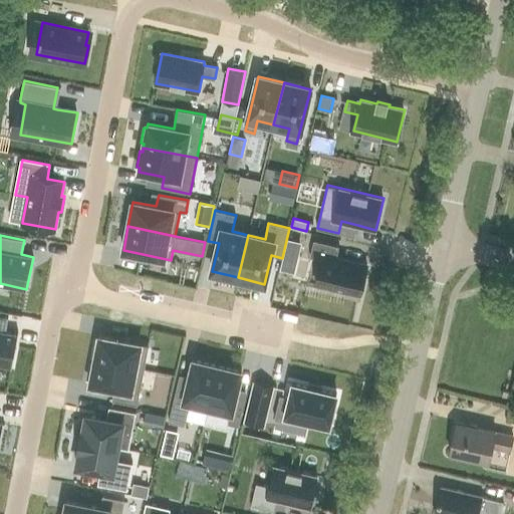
[(287,239),(283,256),(298,259),(302,242),(287,239)]
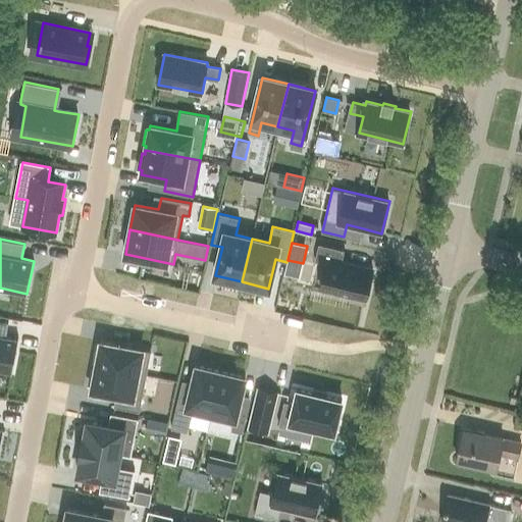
[(318,244),(314,260),(325,263),(319,288),(365,299),(372,269),(342,261),(344,250),(318,244)]
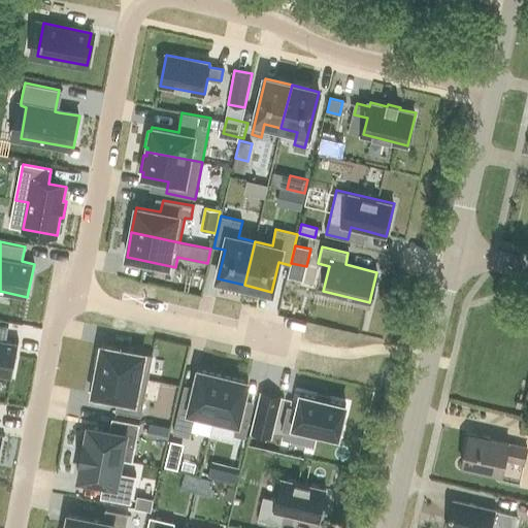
[(0,373),(12,376),(19,343),(6,340),(9,326),(0,324),(0,373)]
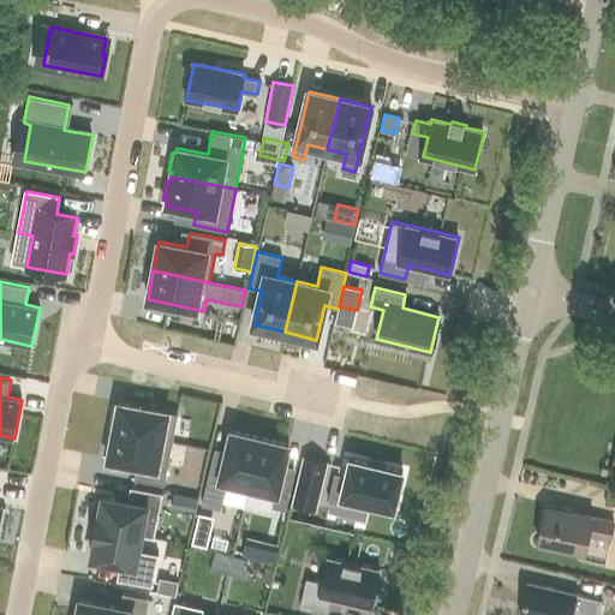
[(113,407),(111,427),(114,428),(113,433),(173,443),(178,416),(119,404),(118,408),(113,407)]
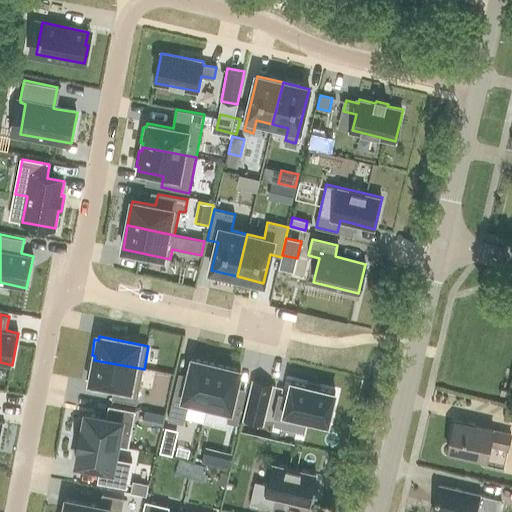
[(188,407),(206,411),(217,364),(193,358),(188,382),(178,379),(169,420),(184,423),(188,407)]
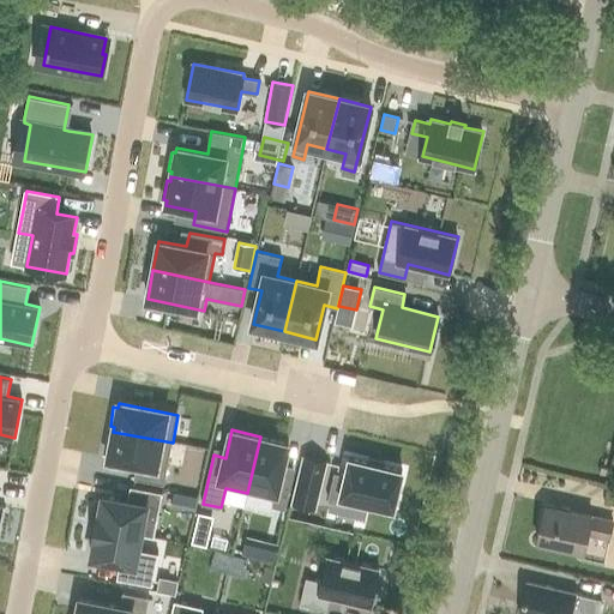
[(108,435),(104,455),(108,456),(107,461),(138,467),(134,481),(164,486),(173,443),(113,432),(112,437),(108,435)]
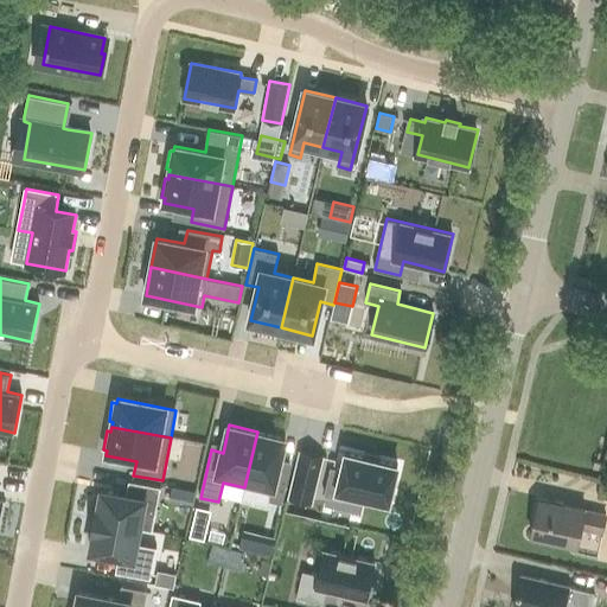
[(257,432),(244,487),(272,493),(270,500),(281,503),(289,468),(279,466),(285,439),(257,432)]
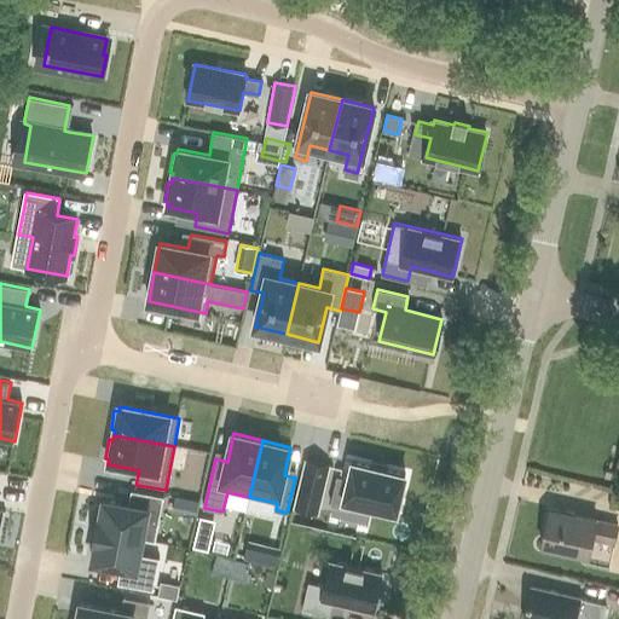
[(319,514),(330,466),(306,460),(294,508),(319,514)]
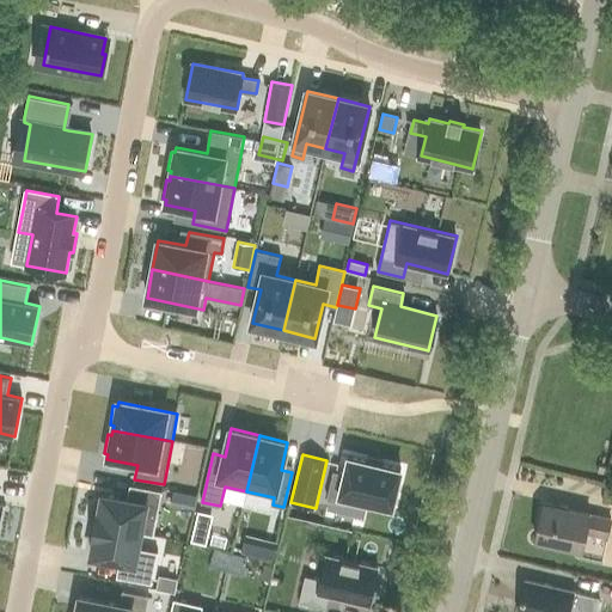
[(334,471),(326,499),(329,500),(328,509),(365,518),(368,501),(392,507),(393,501),(397,502),(401,487),(397,485),(402,469),(349,456),(344,473),(334,471)]
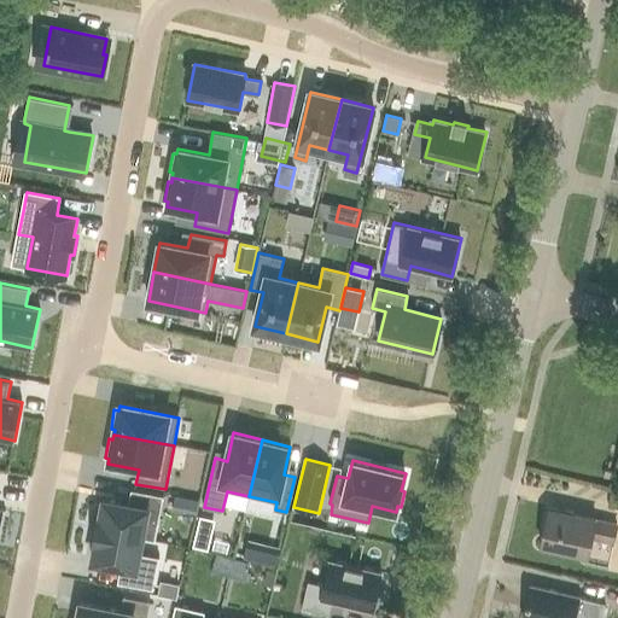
[(98,517),(95,529),(143,538),(155,541),(158,525),(164,495),(132,489),(129,503),(104,499),(100,517),(98,517)]
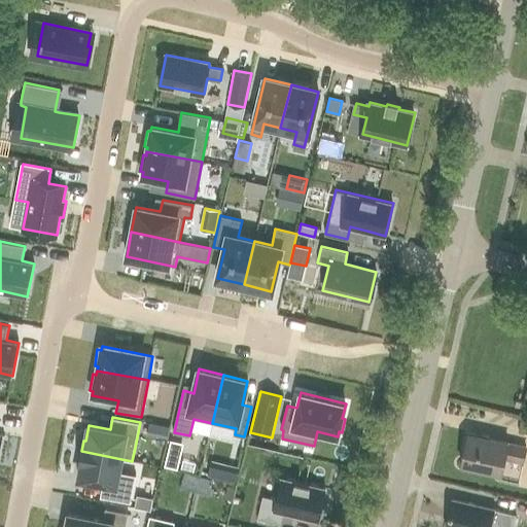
[(156,436),(159,424),(149,422),(147,434),(156,436)]
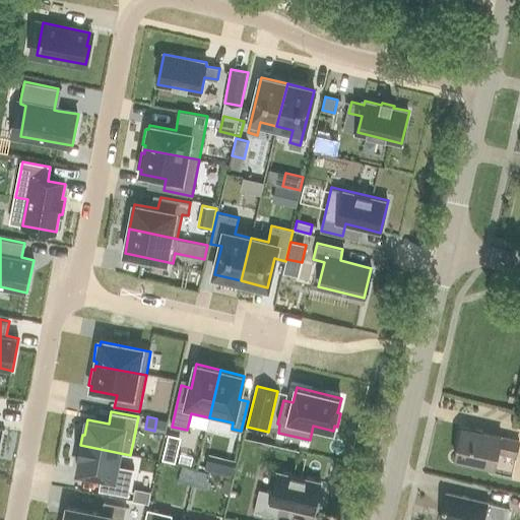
[(516,456),(519,441),(502,437),(462,428),(455,458),(495,467),(498,452),(516,456)]
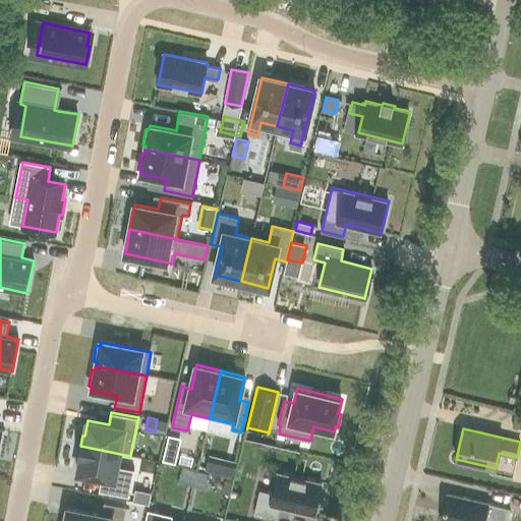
[(80,457),(78,472),(102,476),(100,490),(129,497),(134,469),(117,466),(120,454),(80,446),(78,456),(80,457)]
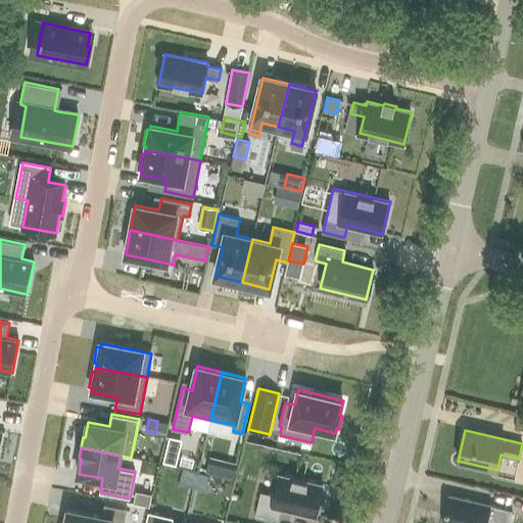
[(192,468),(194,459),(182,456),(179,465),(192,468)]
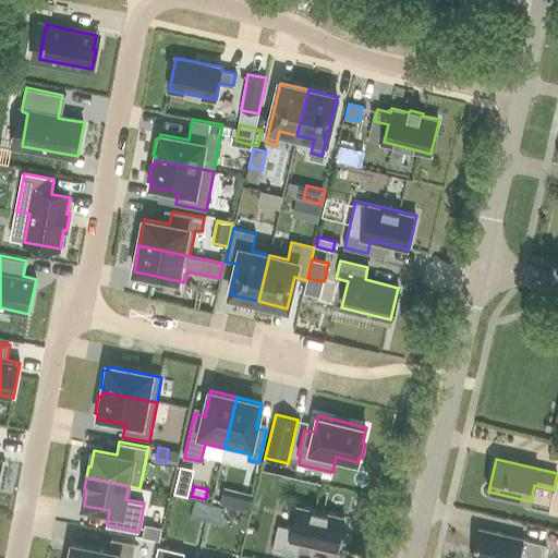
[(255,506),(257,494),(228,490),(227,502),(255,506)]
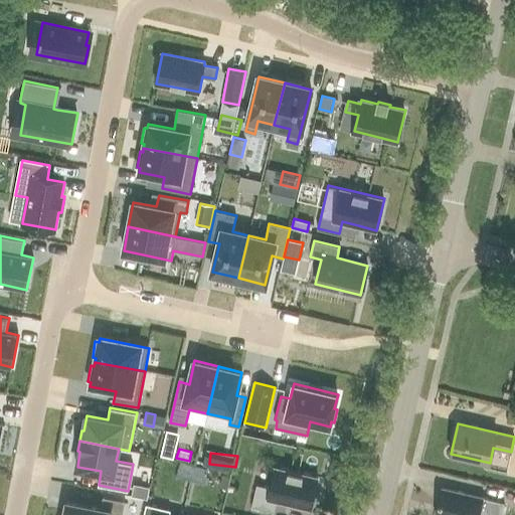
[(184,462),(182,475),(208,478),(209,465),(184,462)]
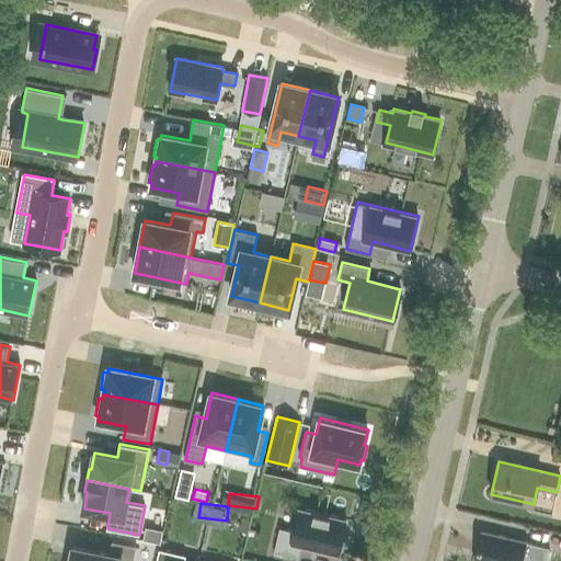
[(281,527),(274,552),(298,558),(300,545),(339,553),(346,519),(299,508),(295,530),(281,527)]
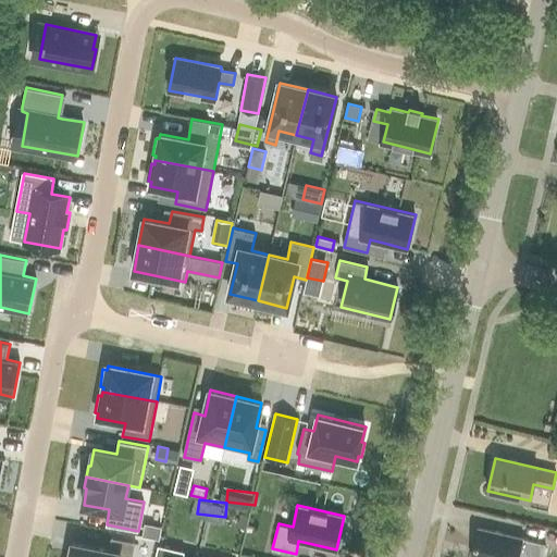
[(145,524),(143,536),(159,540),(161,528),(145,524)]
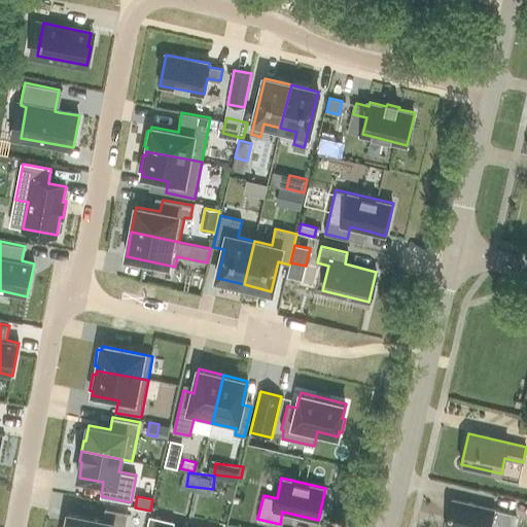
[(510,526),(513,526),(516,515),(494,510),(494,508),(453,499),(446,526),(489,526),(490,523),(510,526)]
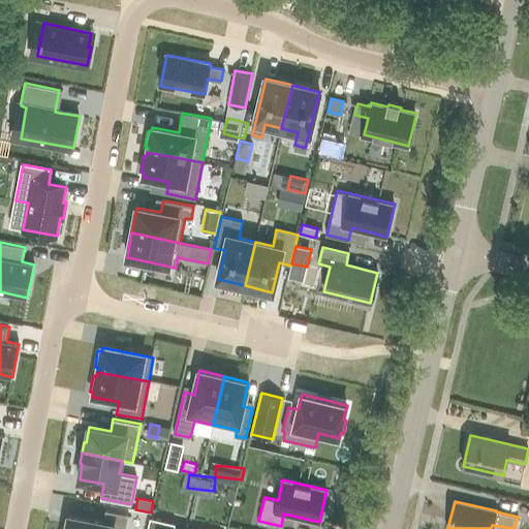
[(69,516),(66,528),(113,528),(114,526),(126,528),(129,515),(105,510),(103,522),(69,516)]
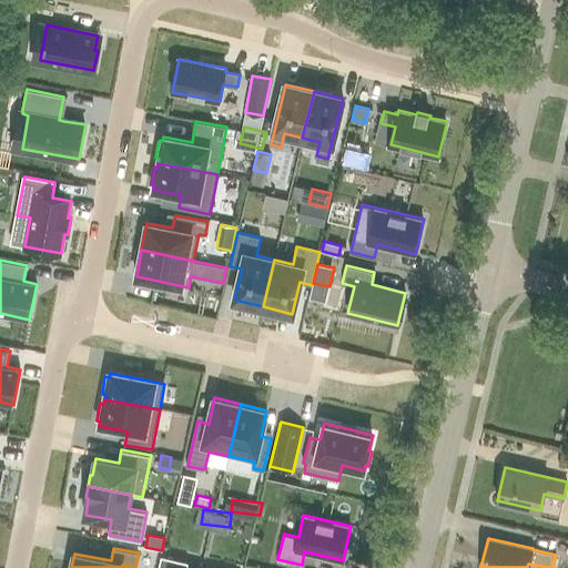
[(162,556),(158,567),(186,567),(189,563),(162,556)]
